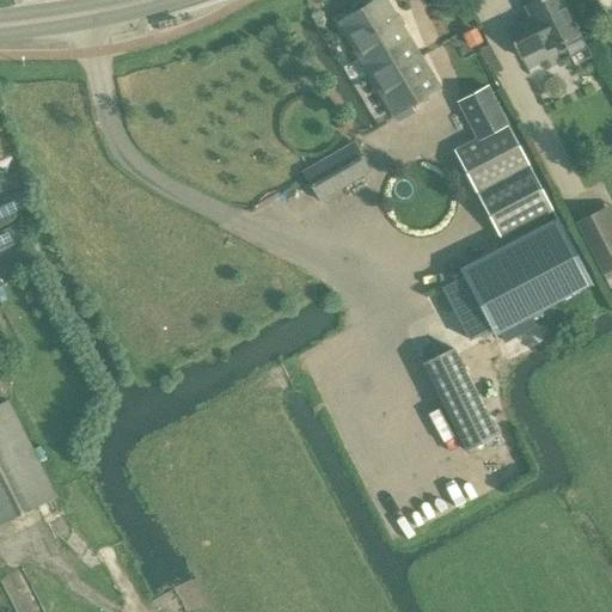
[(438,89),(384,0),(377,0),(337,24),(393,116),(438,89)]
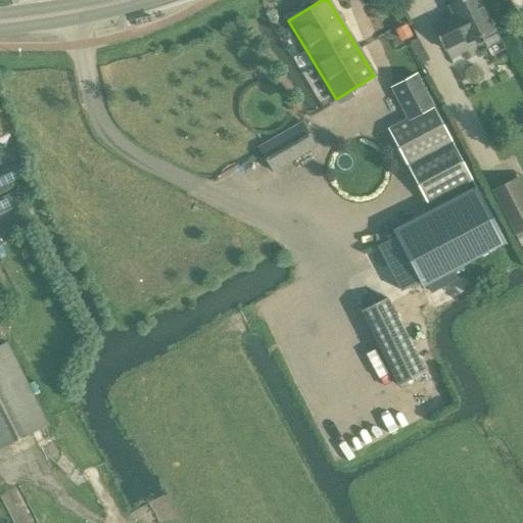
[(457,0),(448,4),(454,15),(432,27),(443,50),(465,39),(467,43),(492,31),(477,0),(457,0)]
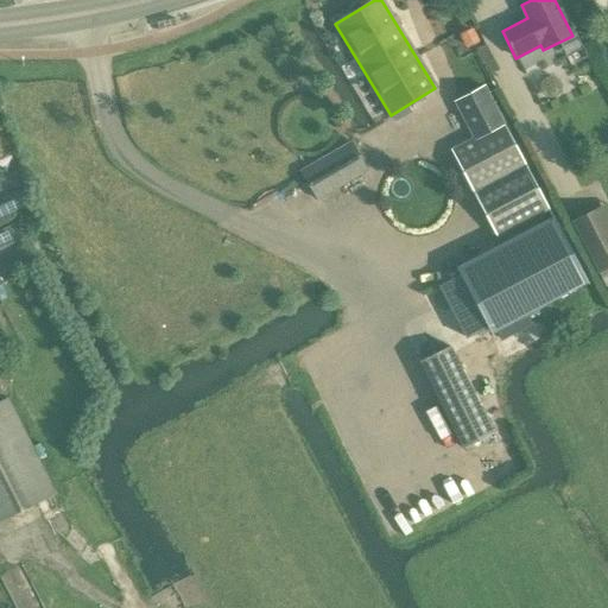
[(476,43),(470,31),(461,35),(467,48),(476,43)]
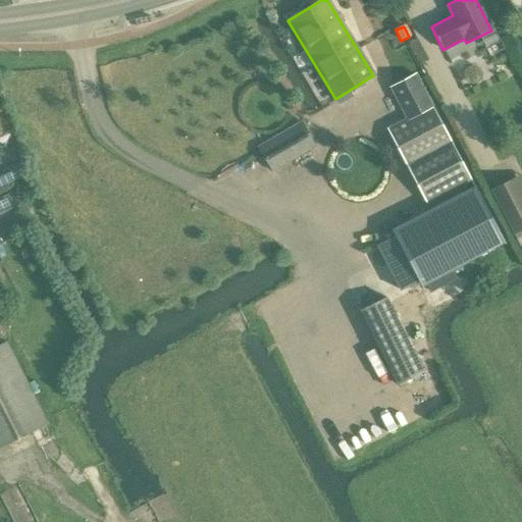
[(424,203),(470,179),(415,74),(389,89),(406,118),(385,129),(424,203)]
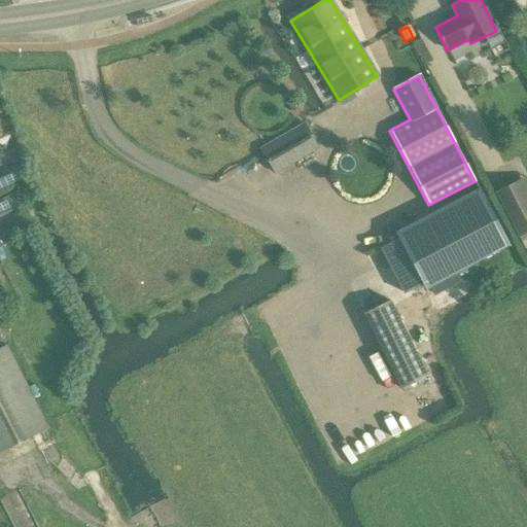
[(276,173),(317,149),(303,124),(261,148),(276,173)]
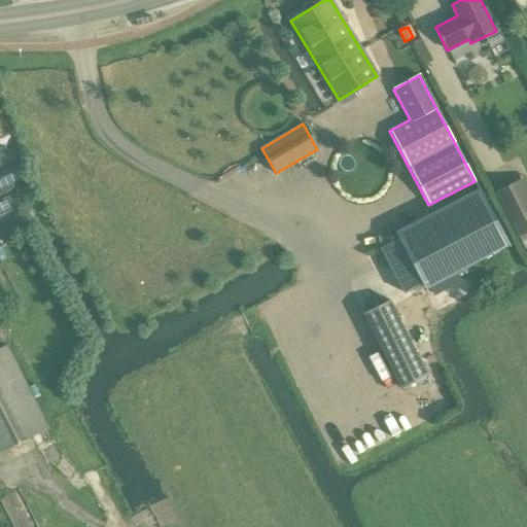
[(0,188),(25,178),(16,160),(0,167),(0,188)]
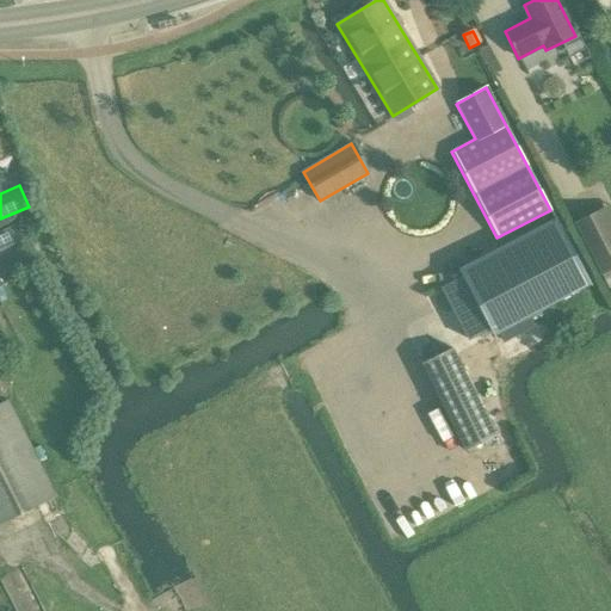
[(610,267),(610,207),(610,204),(574,222),(600,273),(610,267)]
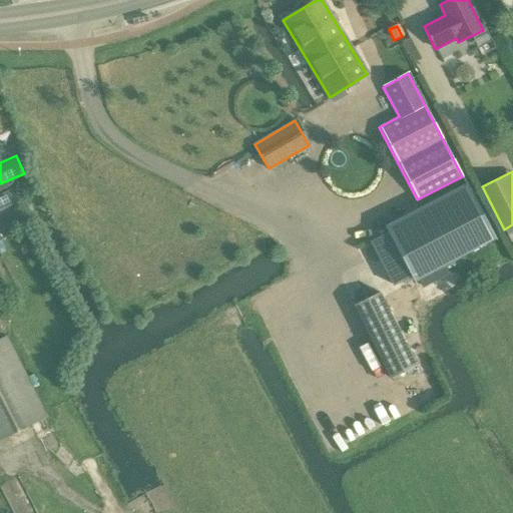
[(387,231),(388,233),(369,241),(393,287),(411,278),(413,282),(495,238),(469,188),(387,231)]
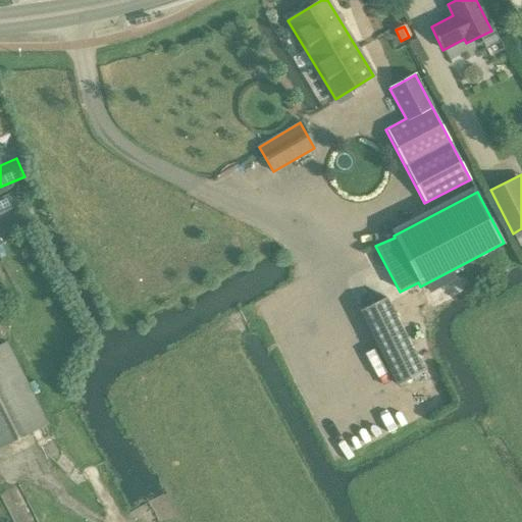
[(0,211),(18,204),(13,194),(0,199),(0,211)]
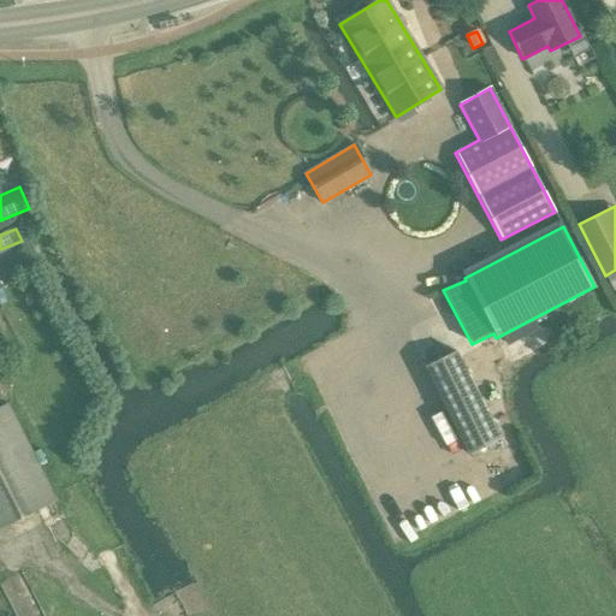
[(422,365),(466,454),(497,438),(454,350),(422,365)]
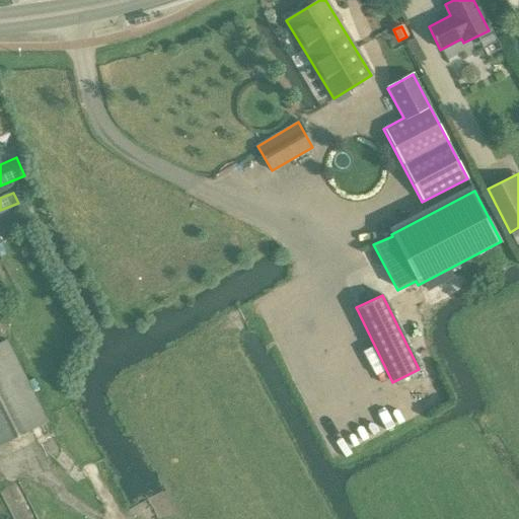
[(0,445),(47,423),(6,341),(0,343),(0,445)]
